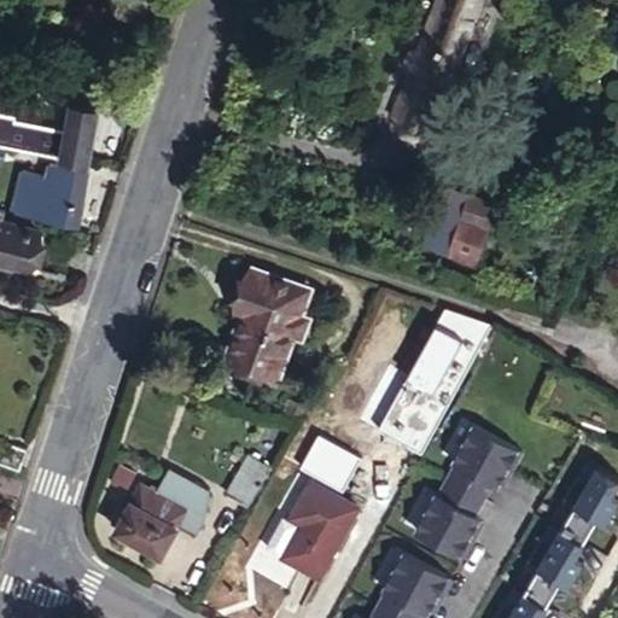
[(482,0),(439,0),(419,53),(413,51),(408,62),(415,64),(396,114),(430,128),(482,0)]
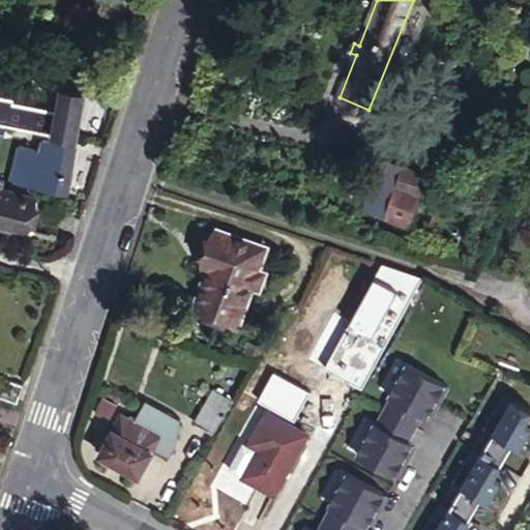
[(0,123),(74,139),(82,93),(59,89),(58,92),(57,100),(56,111),(11,104),(11,99),(0,97),(0,123)]
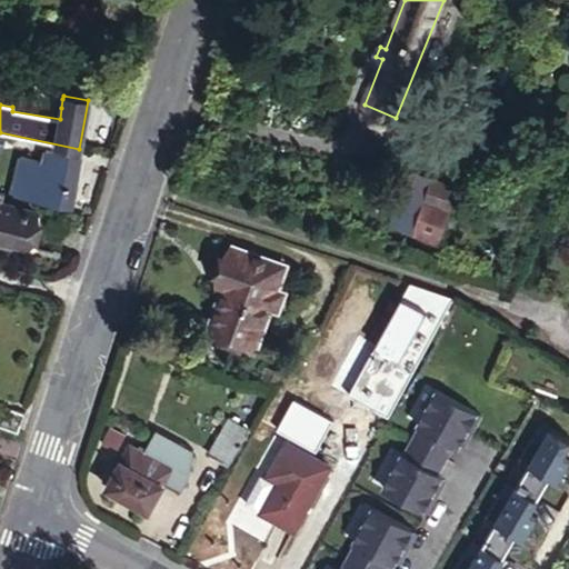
[(19,155),(10,196),(66,215),(78,156),(43,148),(41,159),(19,155)]
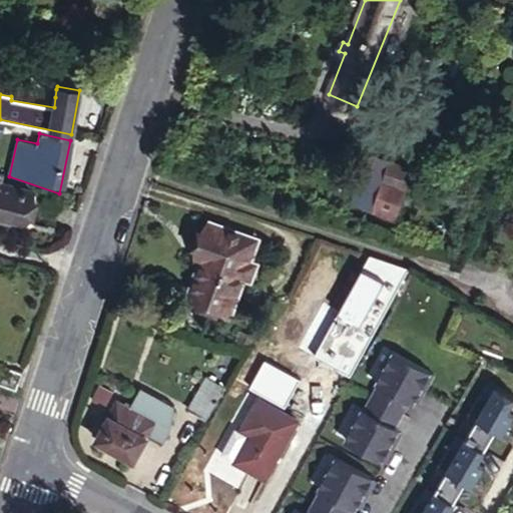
[(398,201),(412,172),(390,162),(377,191),(398,201)]
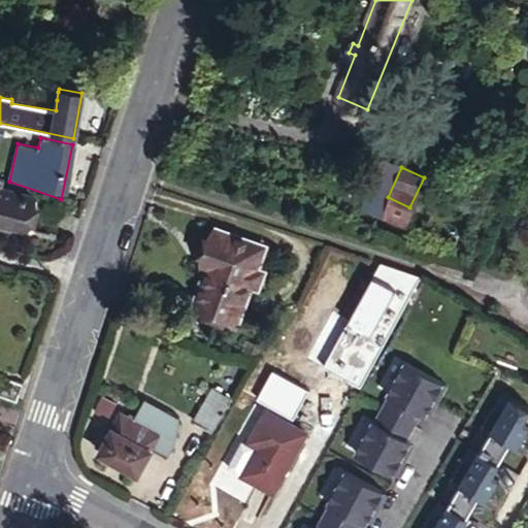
[(0,193),(0,227),(20,233),(29,202),(0,193)]
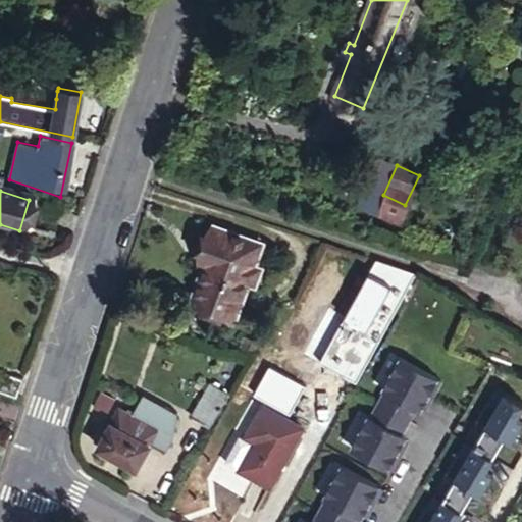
[(261,238),(213,221),(201,258),(207,260),(195,298),(237,312),(250,274),(256,276),(260,263),(254,261),(261,238)]
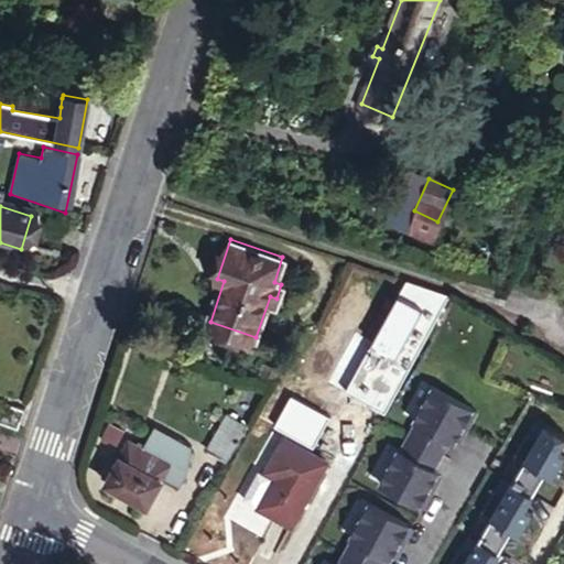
[(388,380),(404,389),(421,360),(403,354),(388,380)]
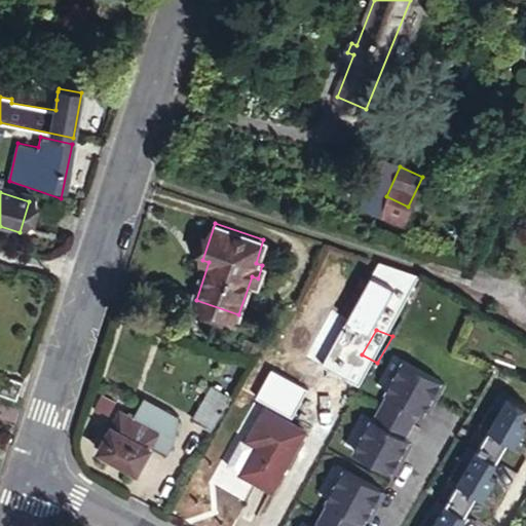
[(408,360),(359,449),(399,472),(408,455),(404,453),(411,440),(412,438),(408,436),(423,409),(427,411),(428,409),(436,396),(440,398),(449,382),(408,360)]
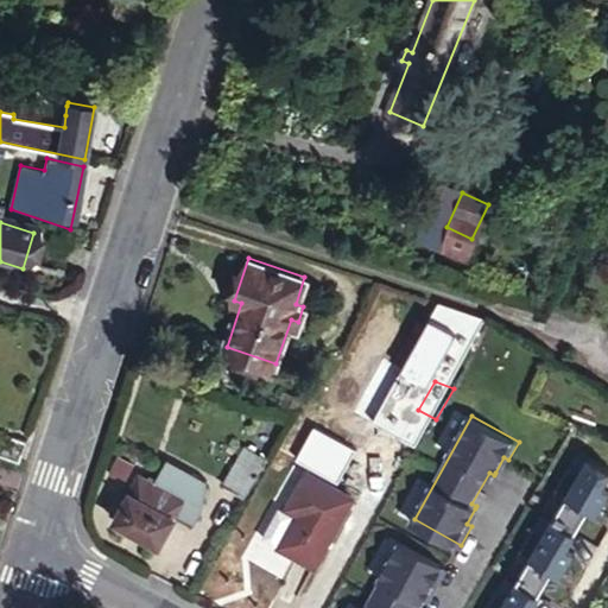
[(0,453),(0,457),(19,464),(25,444),(5,438),(0,453)]
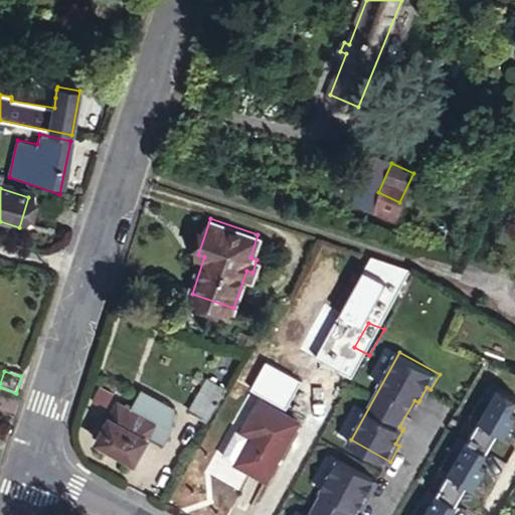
[(208,421),(229,387),(210,376),(189,411),(208,421)]
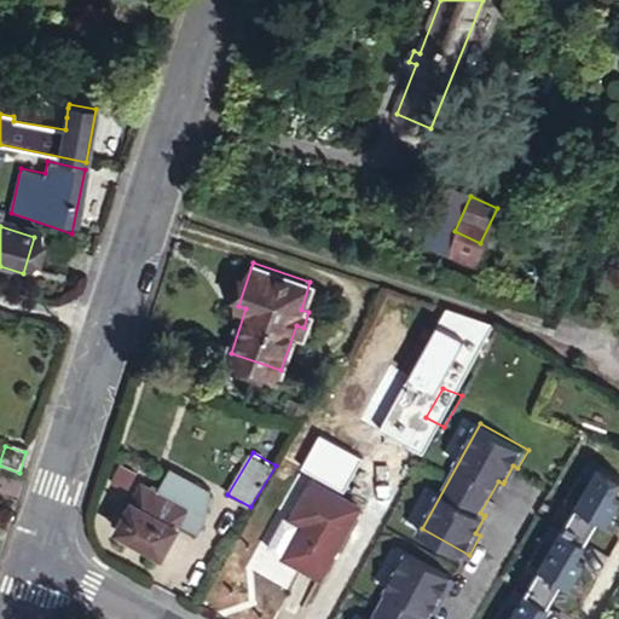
[(173,464),(158,492),(187,509),(180,524),(197,533),(221,490),(173,464)]
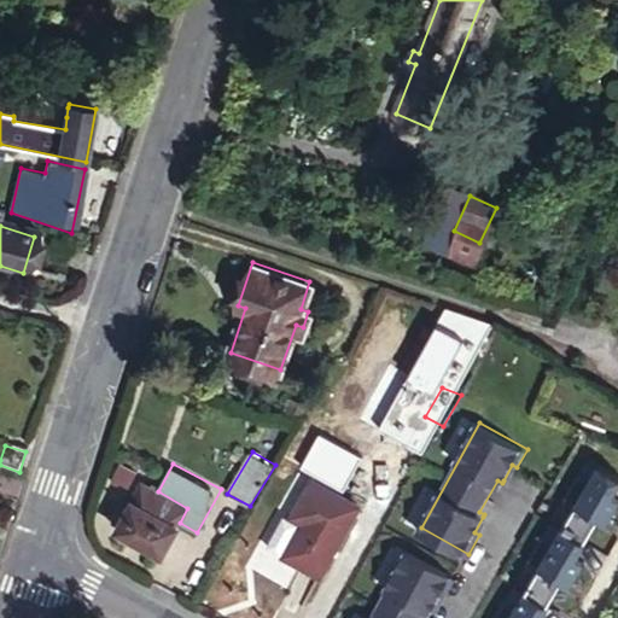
[(540,617),(563,581),(572,586),(586,563),(577,557),(599,518),(608,524),(617,508),(617,497),(613,495),(617,485),(617,474),(600,465),(589,482),(579,476),(566,499),(576,505),(553,543),(543,537),(530,560),(540,566),(517,606),(506,600),(495,617),(540,617)]
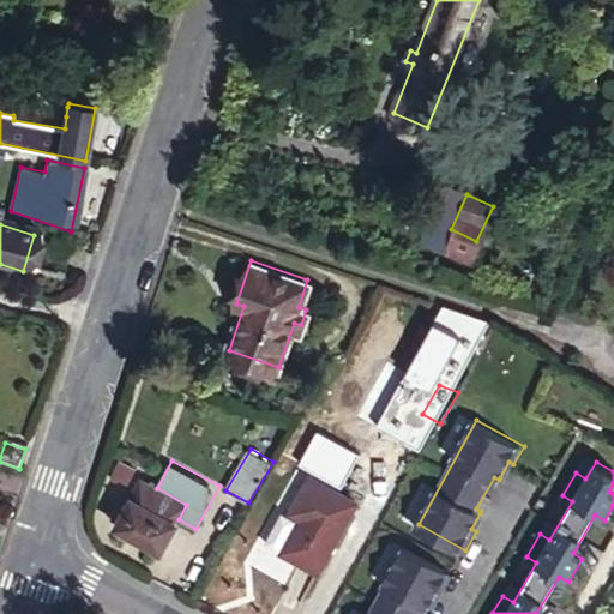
[(513,464),(509,462),(500,477),(505,480),(513,464)]
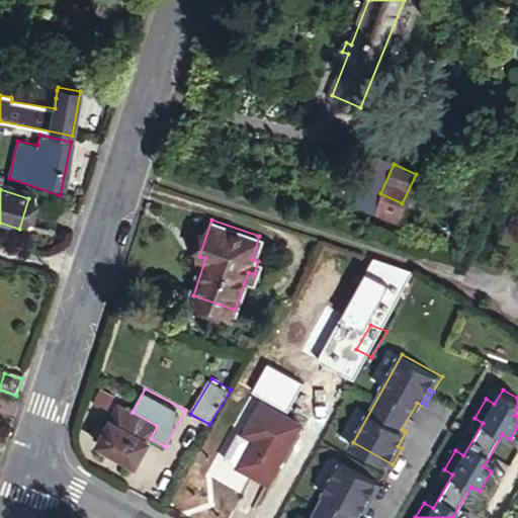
[(271,480),(305,421),(266,400),(250,431),(258,436),(243,463),(271,480)]
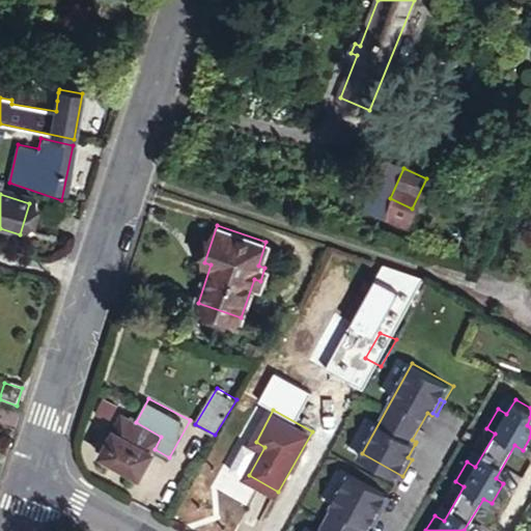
[(155,449),(161,437),(136,422),(122,415),(102,453),(140,475),(155,449)]
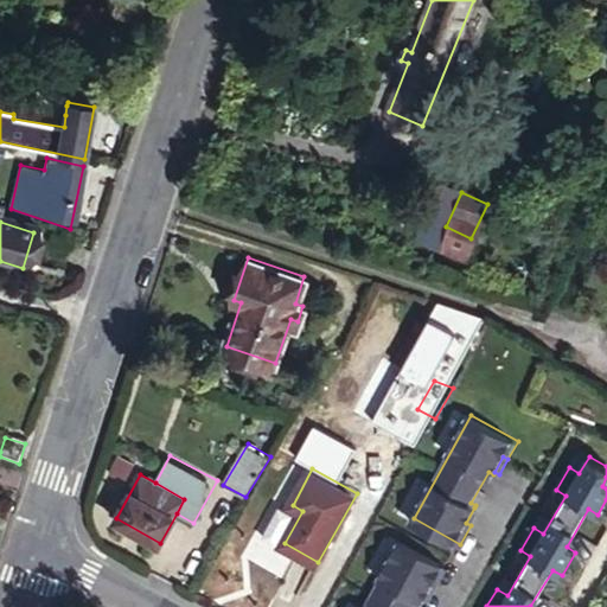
[(474,508),(466,523),(471,525),(479,510),(474,508)]
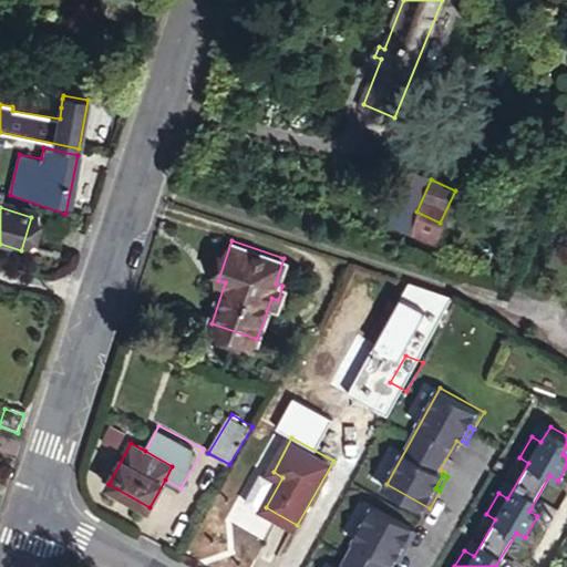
[(375,503),(339,566),(384,566),(391,556),(395,559),(397,557),(405,543),(409,545),(419,527),(375,503)]
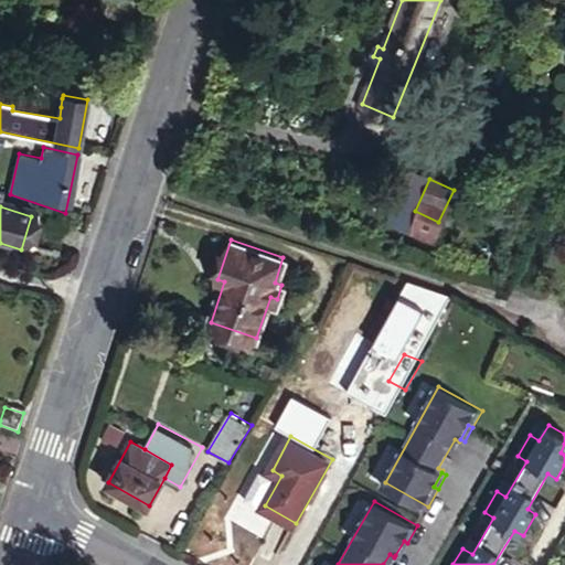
[(407,543),(404,541),(395,555),(400,557),(407,543)]
